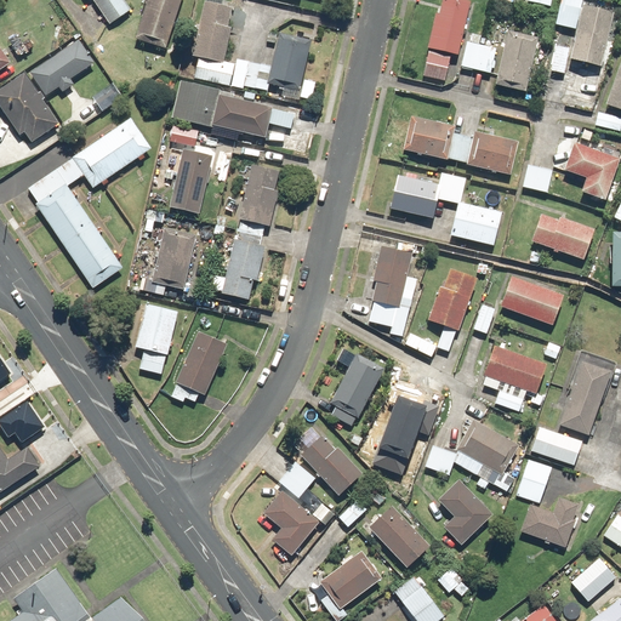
[(132,11),(124,0),(95,0),(112,26),(132,11)]
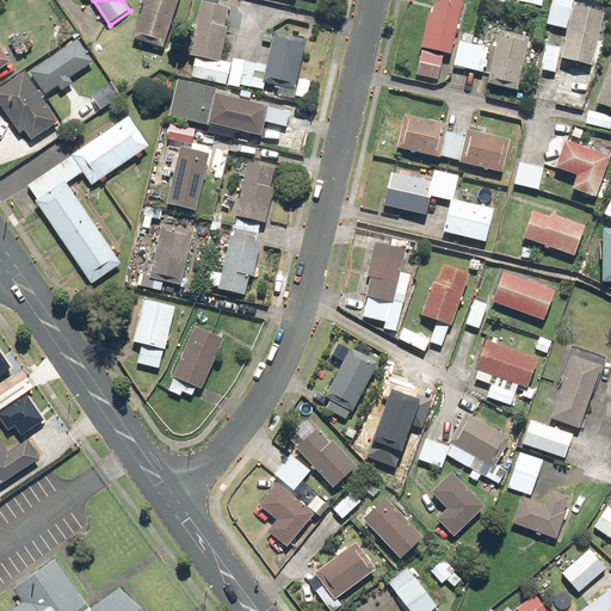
[(179,0),(147,0),(136,41),(165,49),(179,0)]
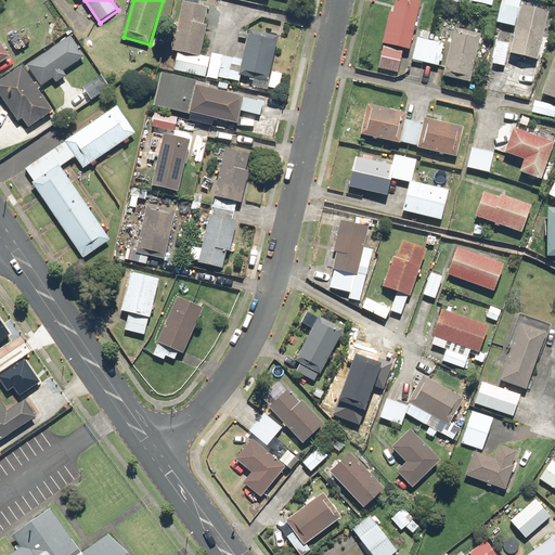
[(421,3),(405,0),(397,0),(395,13),(390,13),(384,44),(410,50),(421,3)]
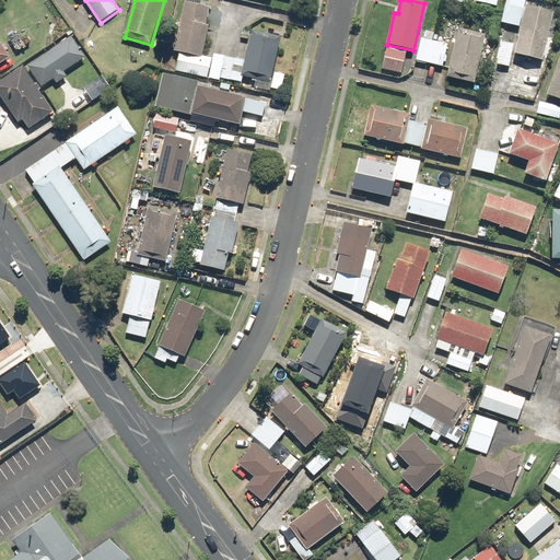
[(254,31),(247,62),(214,56),(213,60),(202,58),(209,26),(206,25),(210,8),(197,4),(198,2),(191,1),(190,4),(186,3),(176,53),(179,54),(176,72),(208,80),(209,76),(243,83),(244,77),(272,83),(282,36),(254,31)]
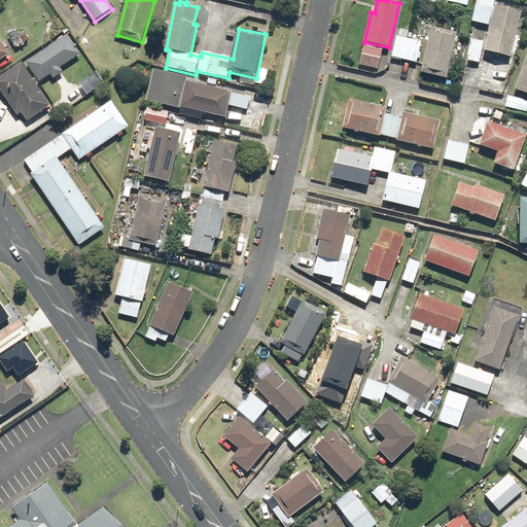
[(497,5),(485,53),(490,54),(480,90),(504,96),(514,60),(510,59),(522,11),(497,5)]
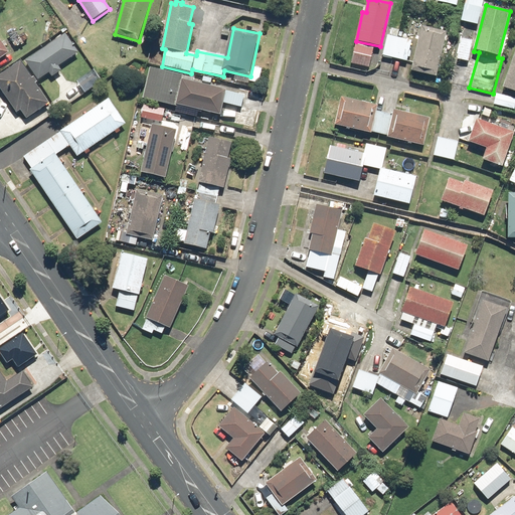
[(448,31),(422,26),(412,70),(438,76),(448,31)]
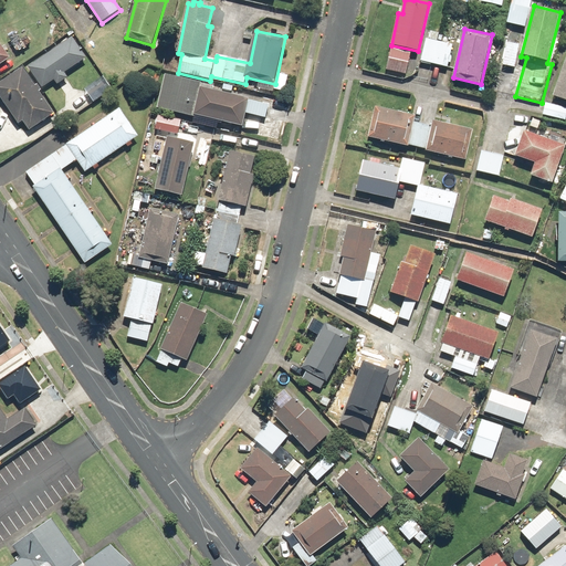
[(41,87),(53,80),(56,85),(67,77),(65,73),(86,59),(73,38),(28,66),(41,87)]
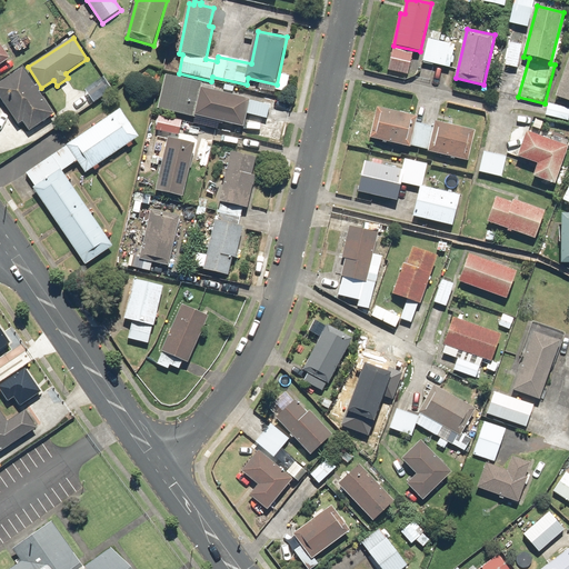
[(456,46),(428,39),(422,62),(449,69),(456,46)]
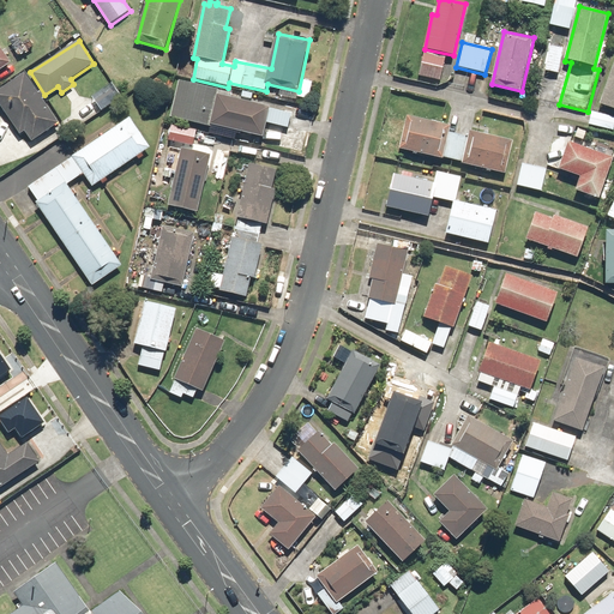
[(0,44),(0,71),(12,62),(0,44)]
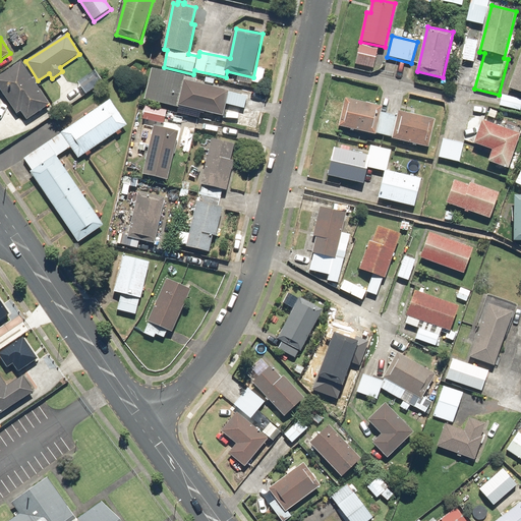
[(478,41),(465,39),(462,61),(475,62),(478,41)]
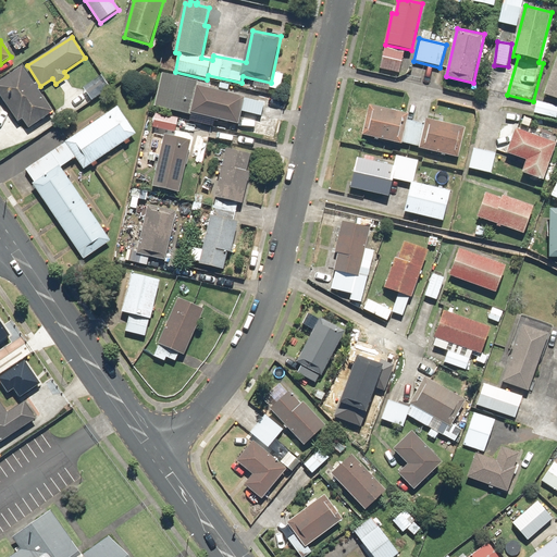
[(405,52),(385,48),(381,70),(400,74),(405,52)]
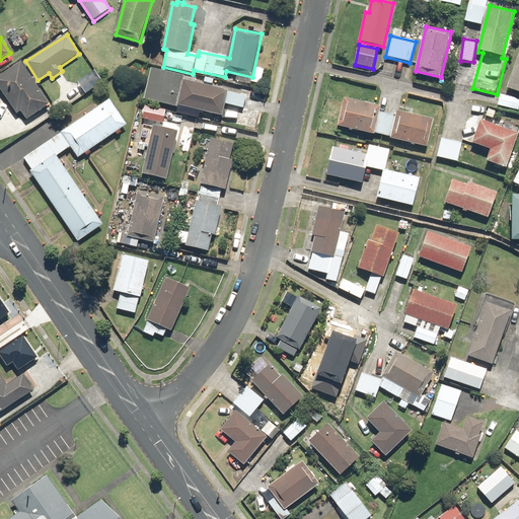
[(518,52),(507,88),(518,92),(518,52)]
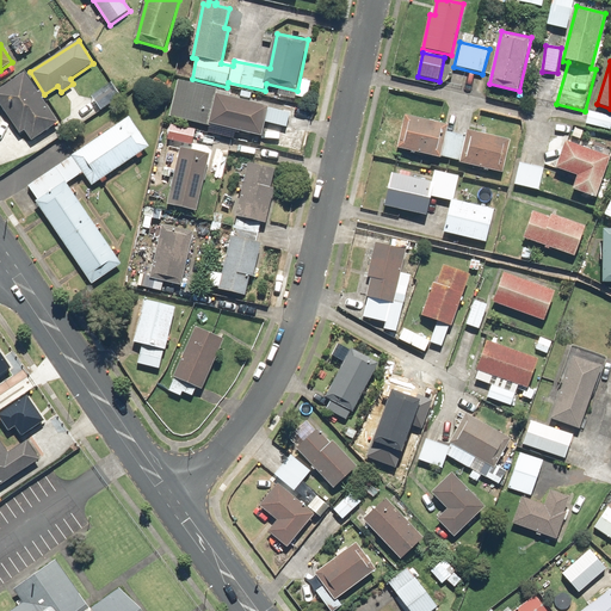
[(25,73),(0,90),(0,102),(19,133),(23,130),(30,141),(57,122),(25,73)]
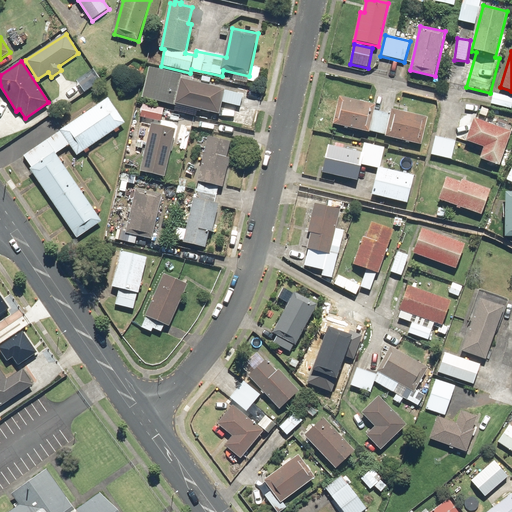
[(182,75),(149,67),(142,97),(175,105),(175,103),(219,113),(222,102),(240,106),(242,95),(225,91),(181,80),(182,75)]
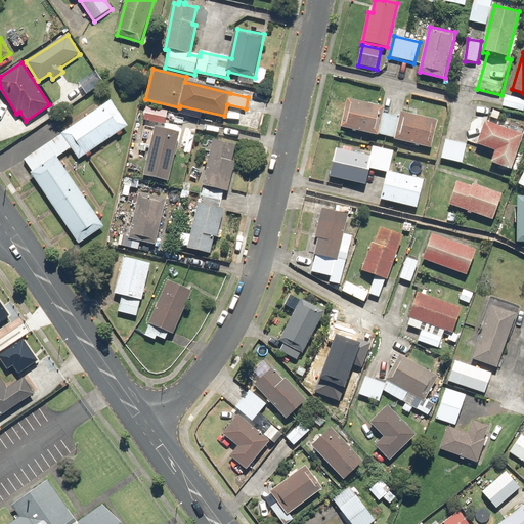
[(104,82),(96,72),(79,85),(87,95),(104,82)]
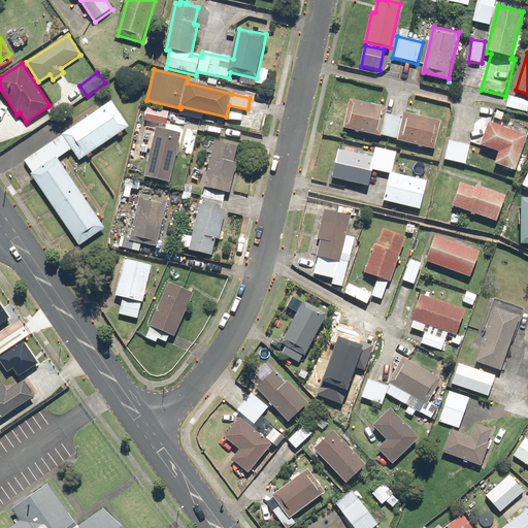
[(527,110),(527,99),(508,96),(506,107),(527,111),(527,110)]
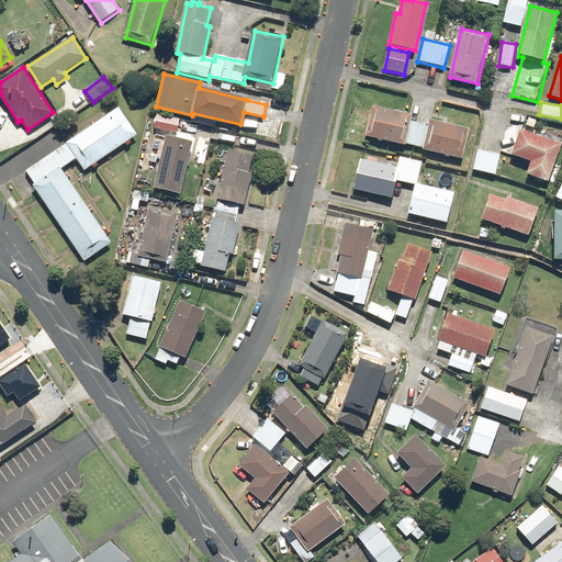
[(411,121),(413,115),(371,105),(364,136),(463,158),(470,128),(429,119),(428,124),(411,121)]
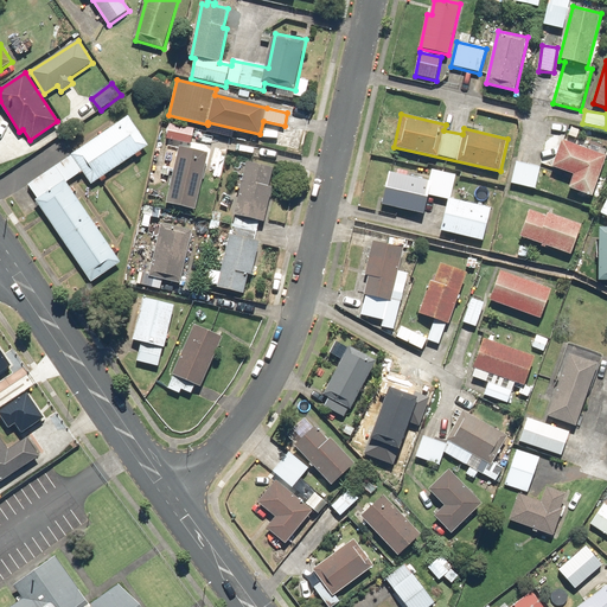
[(66,183),(82,171),(91,184),(148,145),(128,116),(30,185),(38,198),(36,199),(93,282),(122,262),(66,183)]
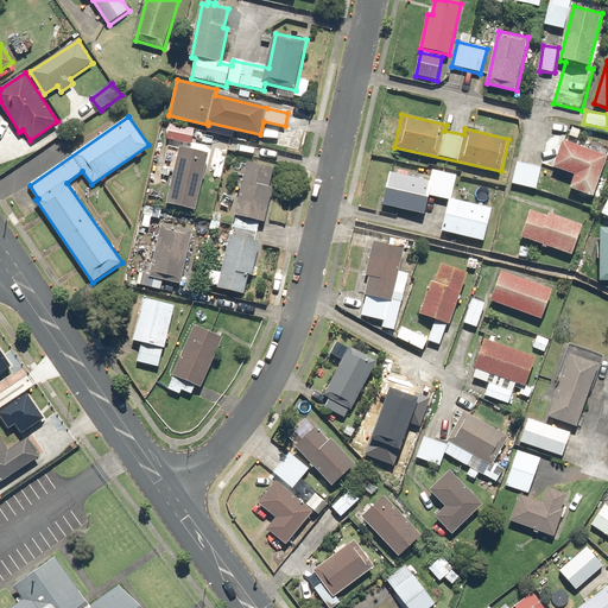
[(195,128),(169,124),(166,138),(191,144),(195,128)]
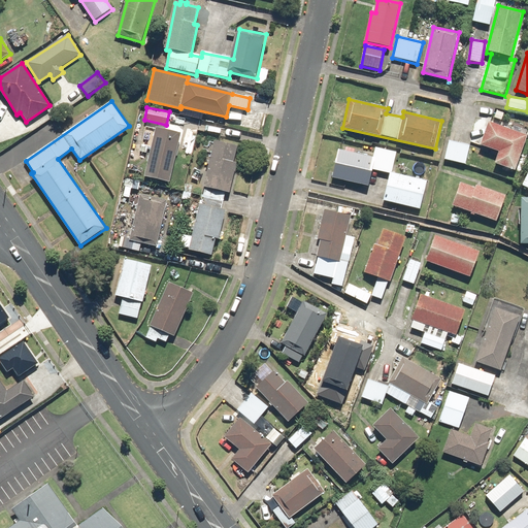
[(489,122),(481,144),(500,152),(496,163),(515,170),(527,135),(489,122)]
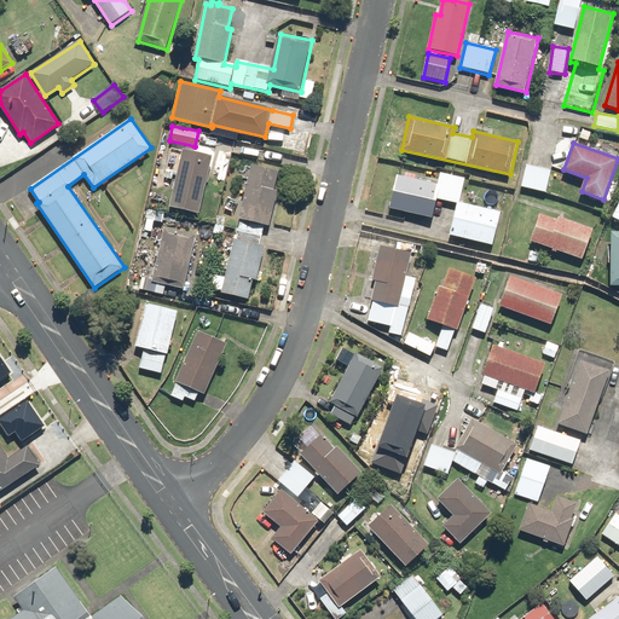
[(212,155),(183,149),(172,207),(202,212),(212,155)]
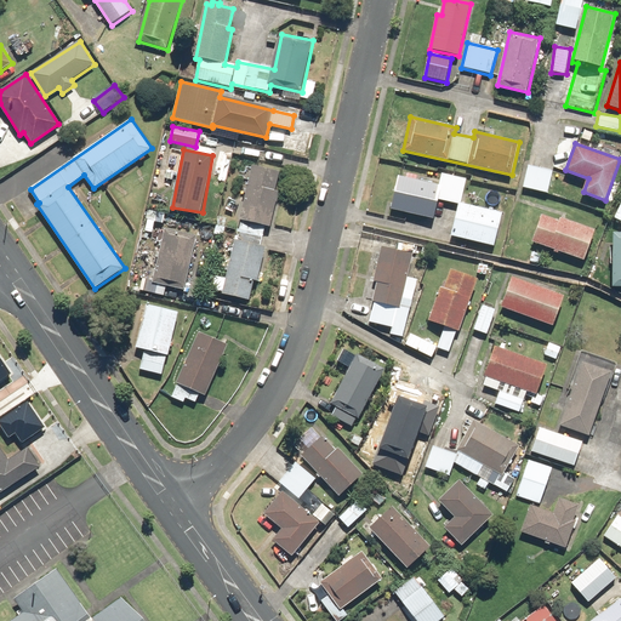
[(275,189),(278,170),(251,165),(243,221),(273,226),(279,189),(275,189)]
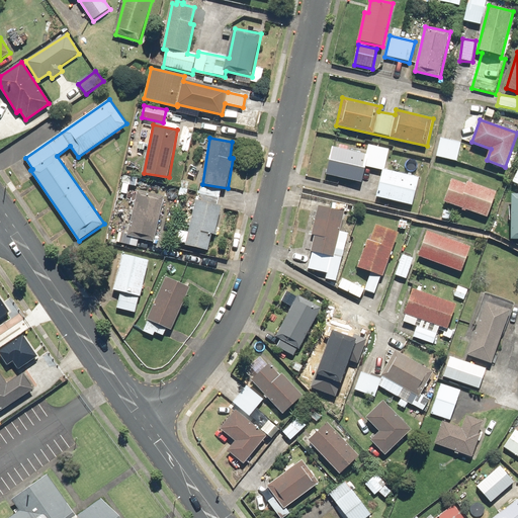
[(461,142),(441,138),(437,158),(457,162),(461,142)]
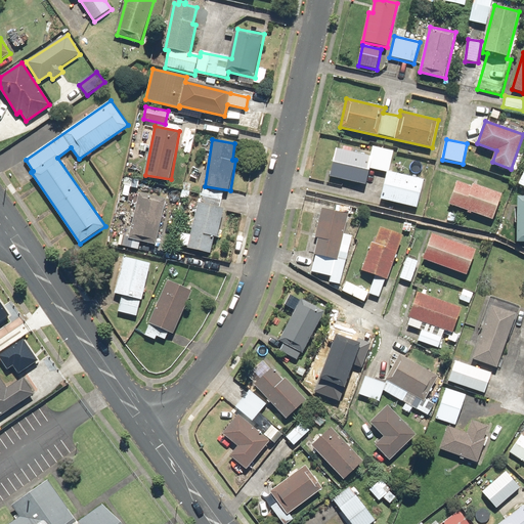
[(425,178),(389,170),(394,150),(374,146),(370,156),(336,148),(330,177),(366,185),(369,169),(386,173),(381,200),(418,208),(425,178)]
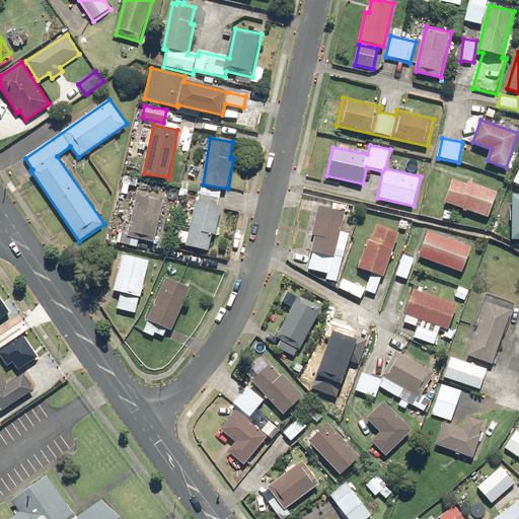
[(468,184),(453,179),(445,202),(489,218),(498,192),(470,181),(468,184)]
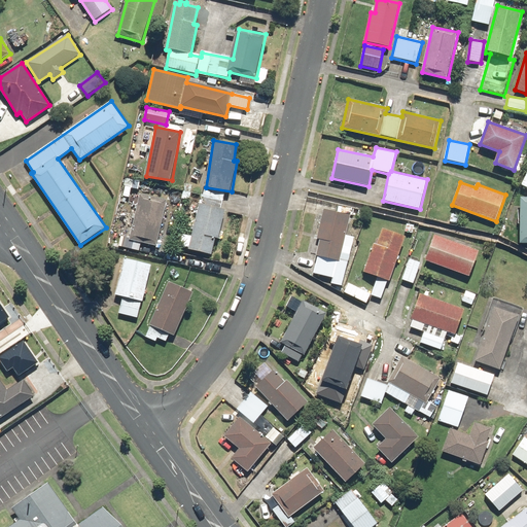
[(224,192),(206,188),(202,204),(200,204),(189,249),(210,254),(214,238),(219,240),(225,209),(220,208),(224,192)]
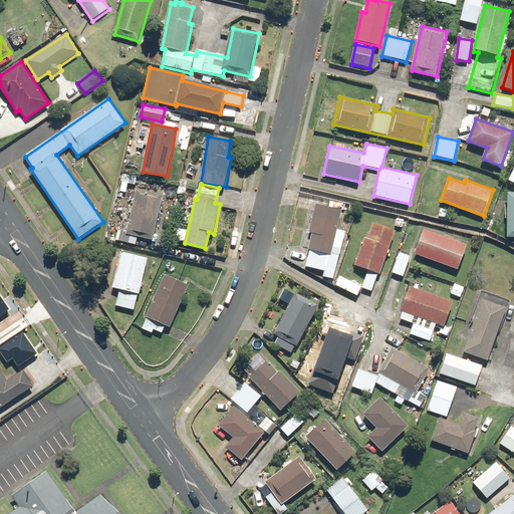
[(163,195),(137,189),(126,234),(153,240),(163,195)]
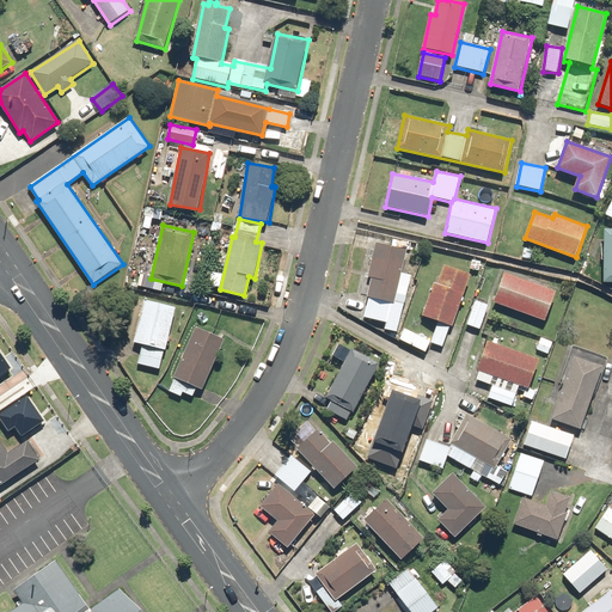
[(411,275),(402,274),(407,251),(371,244),(360,294),(369,297),(365,318),(386,323),(385,331),(399,334),(411,275)]
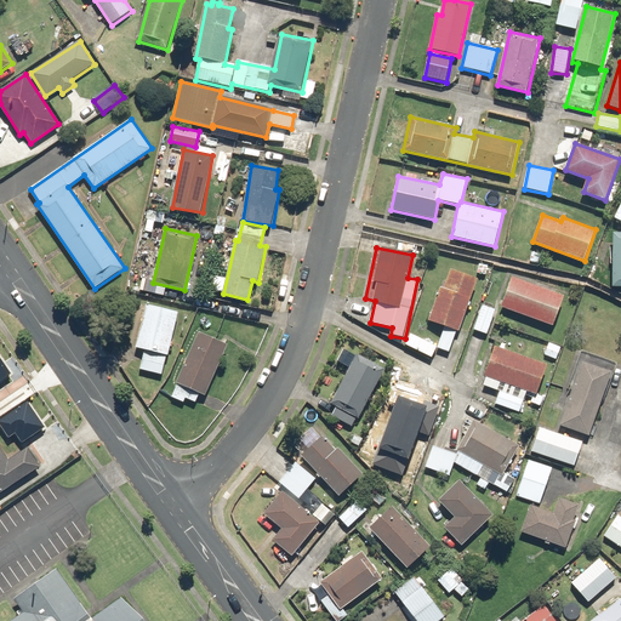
[(437,347),(450,352),(457,331),(460,331),(477,280),(450,271),(444,290),(439,288),(428,322),(444,326),(437,347)]
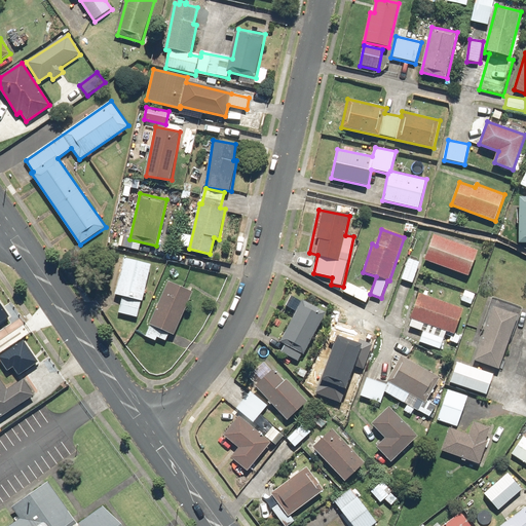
[(435,234),(425,260),(470,275),(478,251),(435,234)]
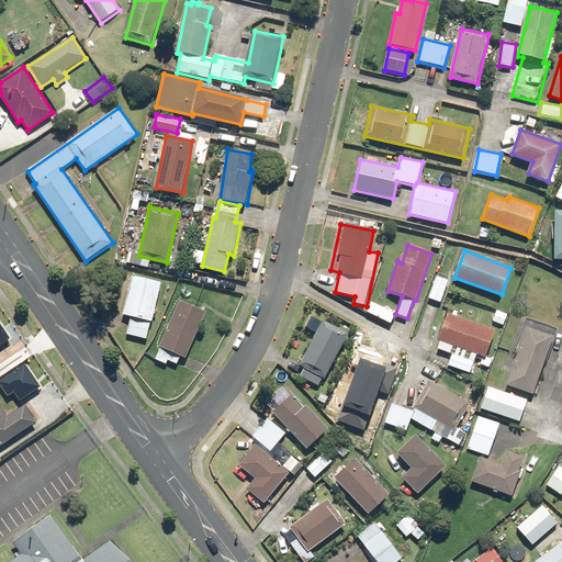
[(127,336),(149,340),(160,280),(132,274),(124,315),(132,316),(127,336)]
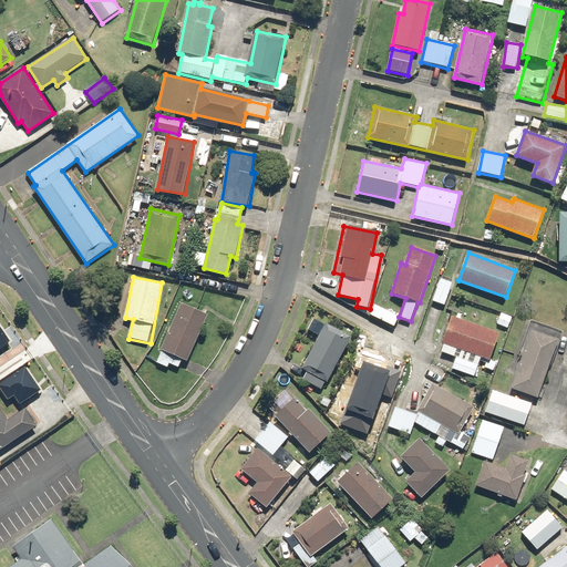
[(453,282),(441,278),(433,301),(445,306),(453,282)]
